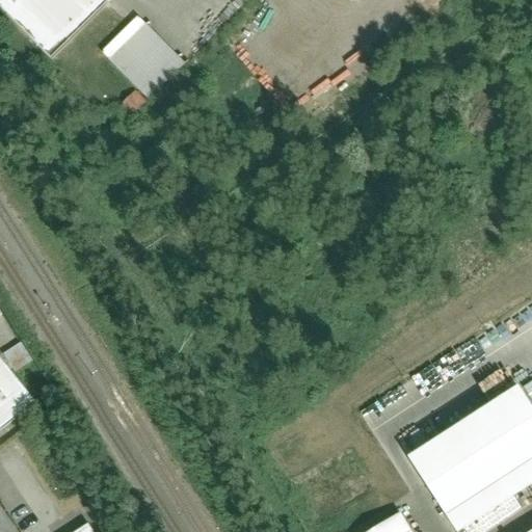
[(0,0),(0,3),(51,62),(114,0),(0,0)]
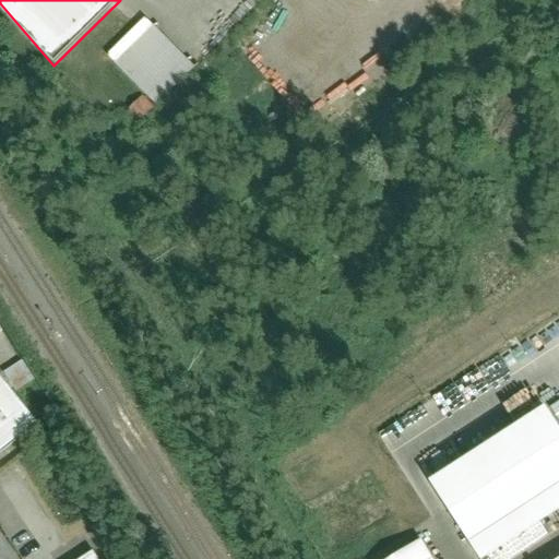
[(154,25),(115,63),(156,107),(195,68),(154,25)]
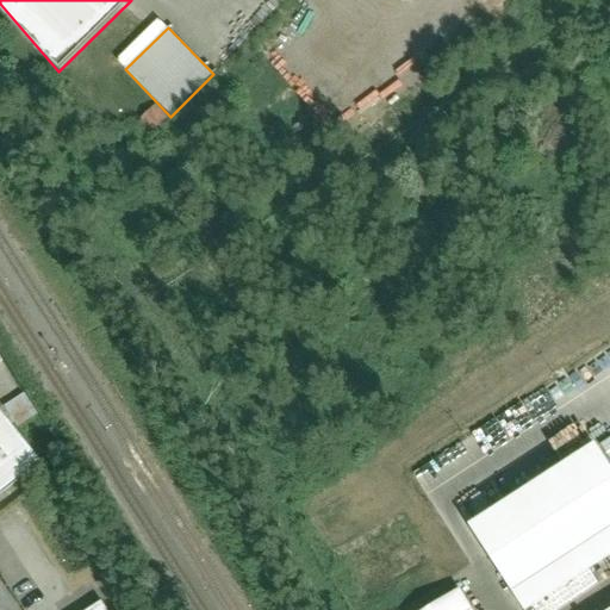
[(16,427),(36,415),(23,394),(4,408),(16,427)]
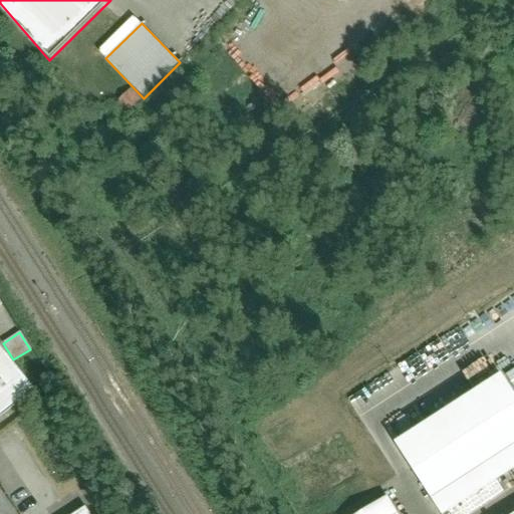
[(0,414),(31,393),(0,349),(0,414)]
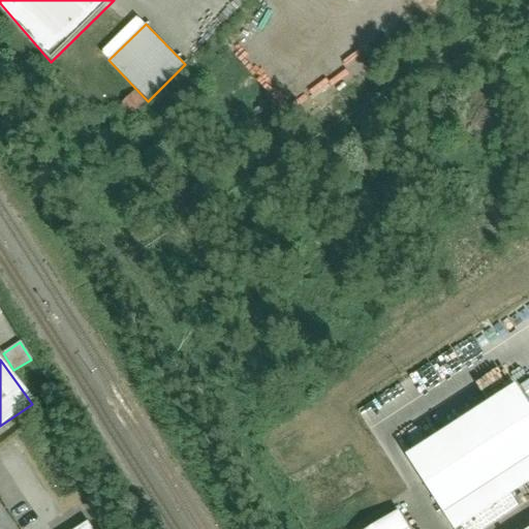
[(459,528),(528,484),(528,405),(515,382),(405,454),(454,528),(459,528)]
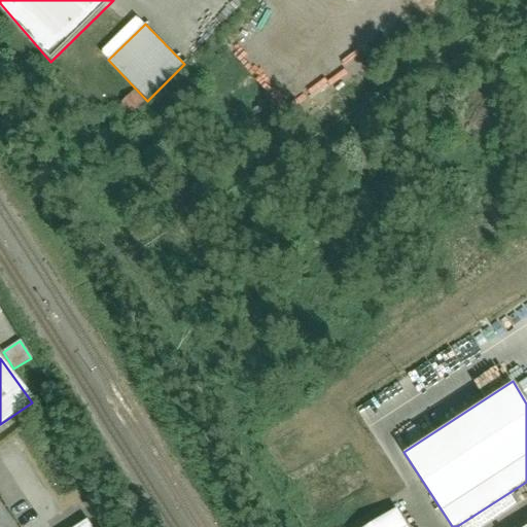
[(408,526),(394,506),(361,526),(408,526)]
